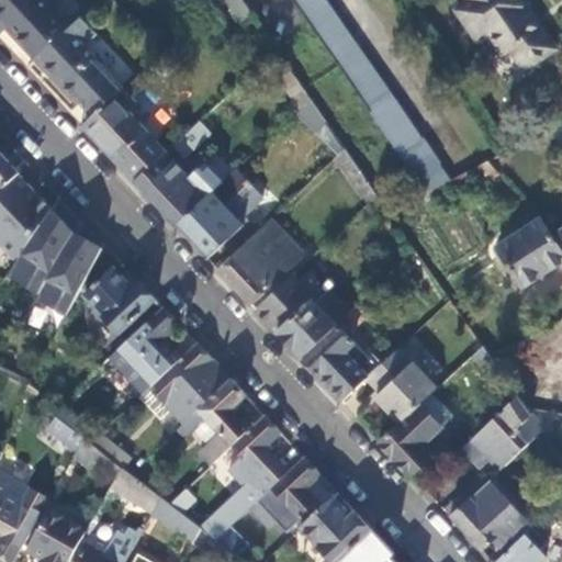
[(0,0),(0,36),(8,31),(35,60),(70,30),(43,0),(0,0)]
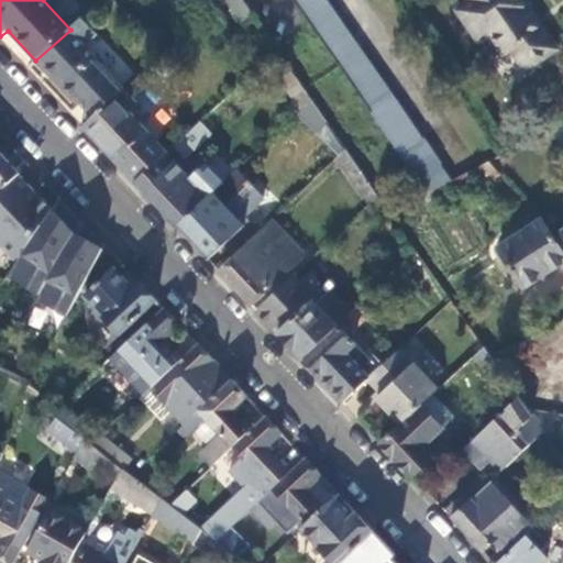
[(188,0),(170,0),(181,15),(188,0)]
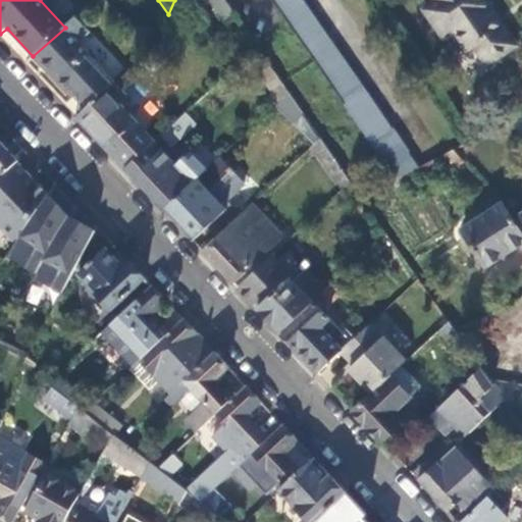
[(238,17),(225,0),(209,0),(225,25),(238,17)]
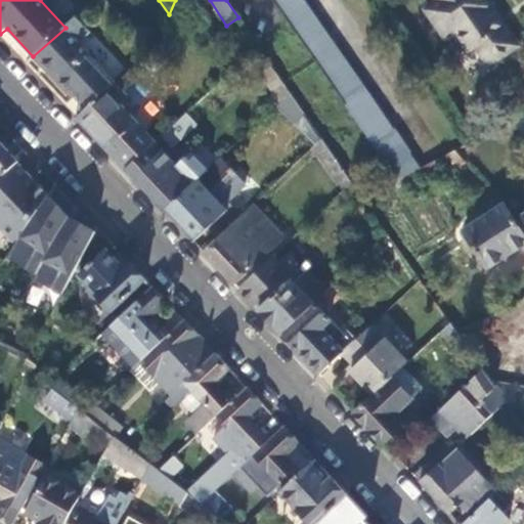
[(302,0),(273,0),(389,168),(409,154),(410,151),(362,86),(353,73),(302,0)]
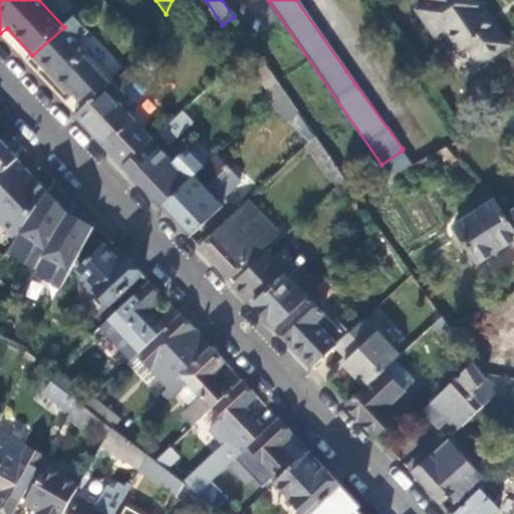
[(467,47),(478,65),(507,47),(494,26),(491,27),(481,12),(485,10),(478,0),(425,0),(428,4),(417,11),(436,40),(447,33),(459,52),(467,47)]
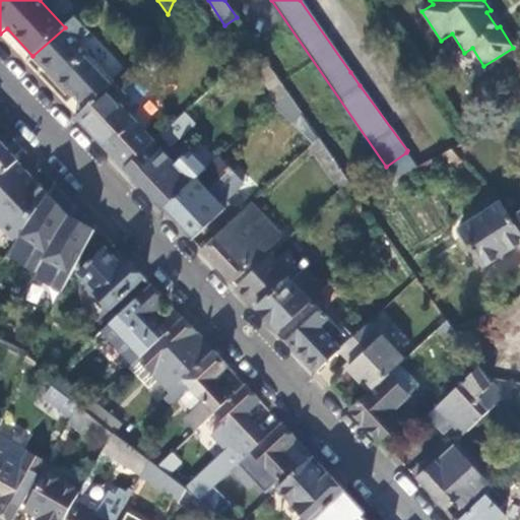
[(89,34),(76,18),(65,27),(33,56),(71,98),(74,95),(86,110),(110,88),(82,61),(88,55),(79,44),(89,34)]
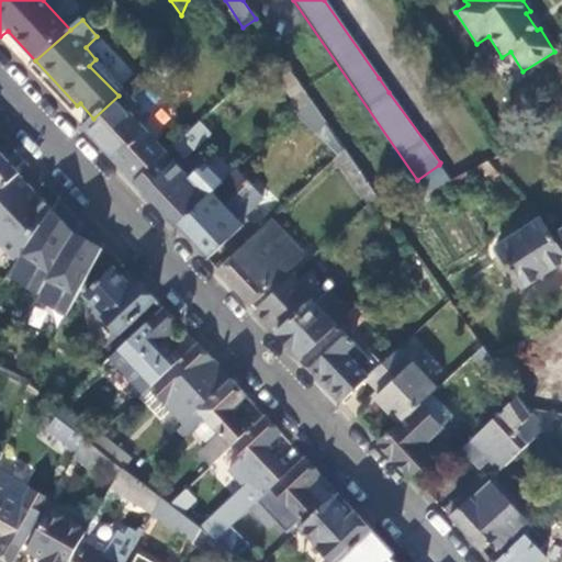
[(119,96),(122,92),(124,90),(96,59),(89,66),(119,96)]
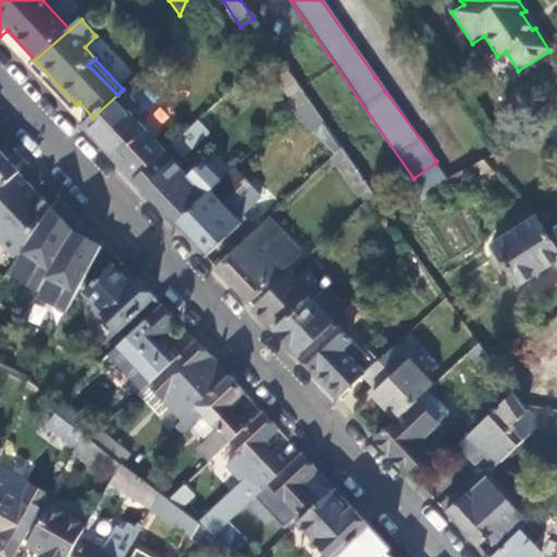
[(124,90),(122,93),(121,91),(118,95),(93,118),(83,125),(136,181),(165,152),(175,144),(124,90)]
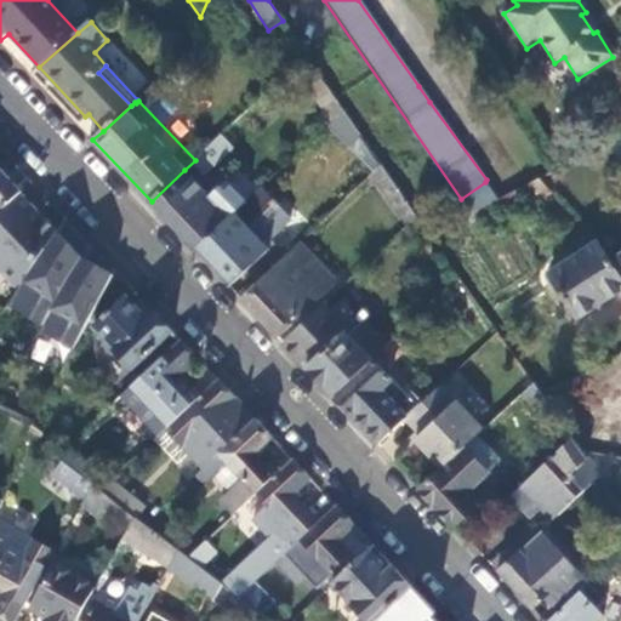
[(231,146),(221,136),(197,159),(205,169),(231,146)]
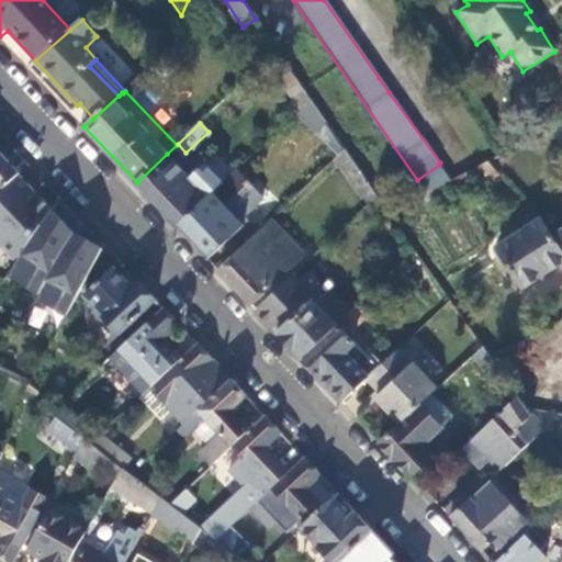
[(0,152),(0,192),(20,175),(0,152)]
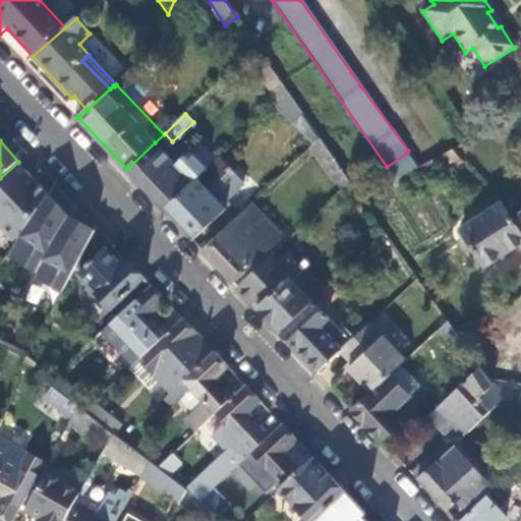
[(163,152),(155,142),(127,169),(134,177),(163,152)]
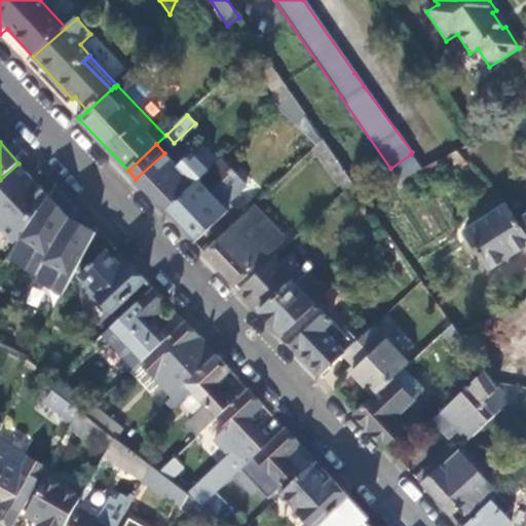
[(465,161),(457,152),(421,170),(399,181),(398,181),(406,190),(465,161)]
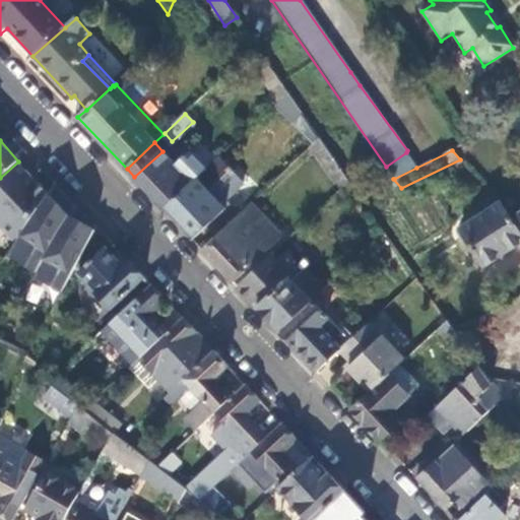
[(165,208),(192,183),(178,168),(163,151),(134,177),(165,208)]
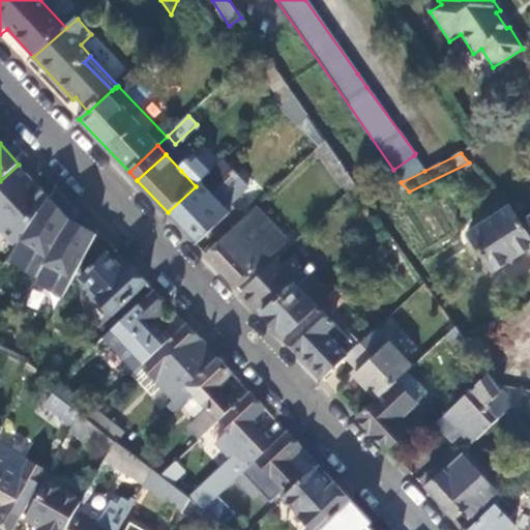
[(414,155),(393,170),(402,182),(424,171),(414,155)]
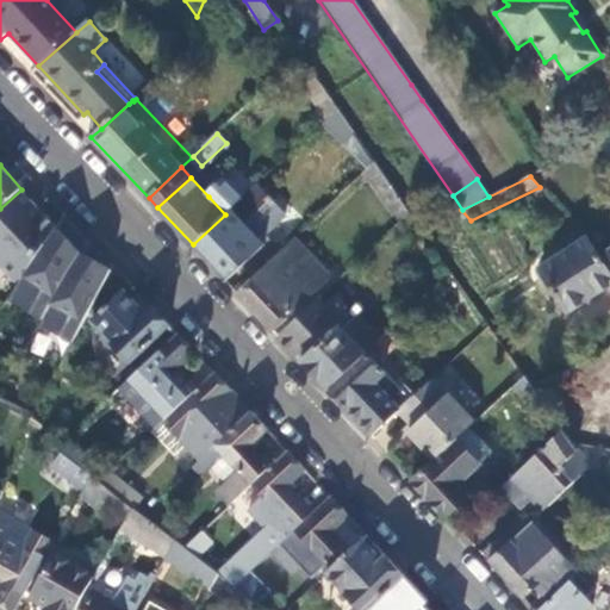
[(259,184),(231,209),(225,215),(193,244),(226,281),(267,244),(261,238),(287,213),(259,184)]
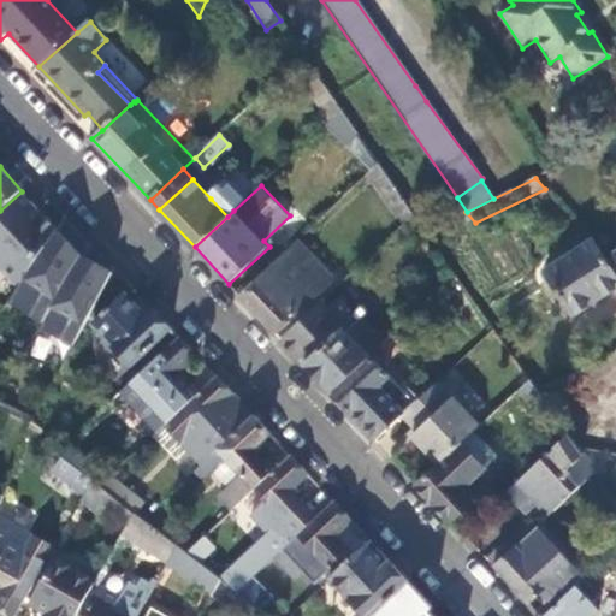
[(58,230),(22,191),(0,211),(0,266),(19,286),(24,279),(58,230)]
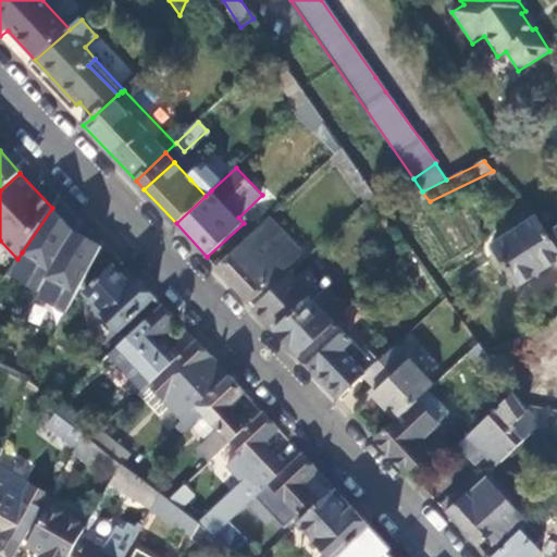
[(206,196),(211,190),(197,173),(190,180),(206,196)]
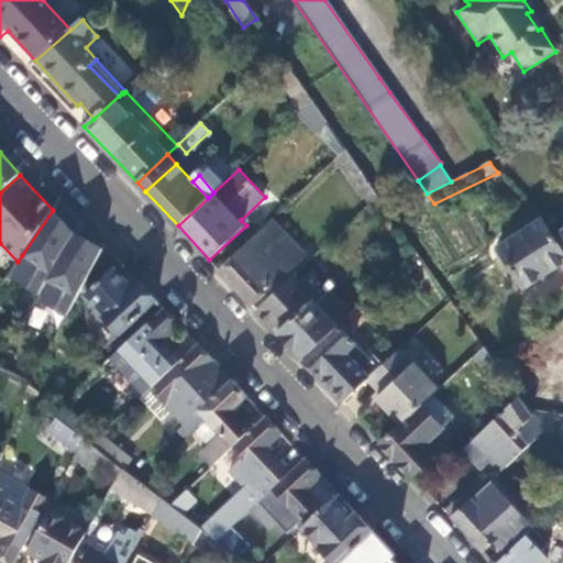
[(372,218),(386,206),(378,196),(370,205),(364,209),(372,218)]
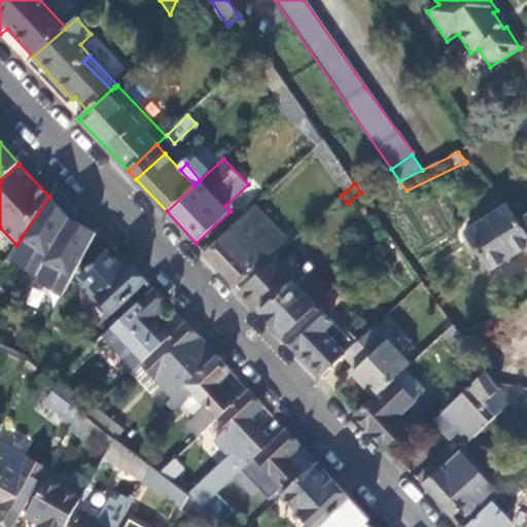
[(54,190),(49,197),(21,239),(28,244),(36,232),(42,236),(28,255),(44,267),(63,241),(71,230),(65,225),(67,221),(63,217),(70,207),(54,190)]
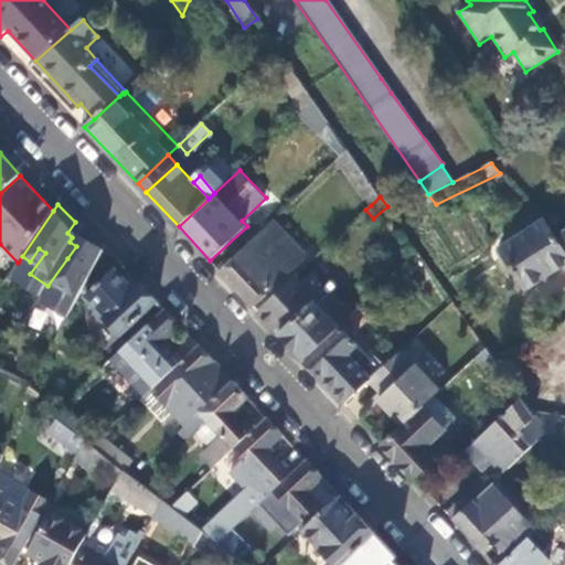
[(273,221),(265,228),(220,270),(254,307),(307,256),(273,221)]
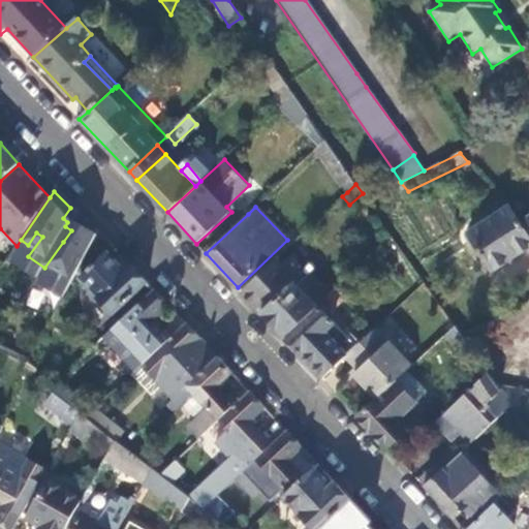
[(528,249),(528,238),(510,210),(469,235),(492,272),(528,249)]
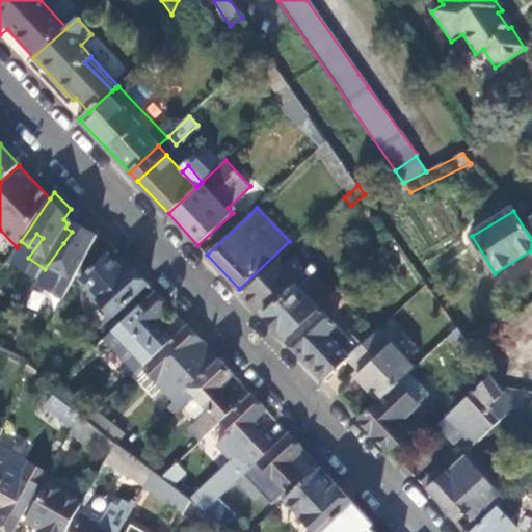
[(149,285),(133,267),(127,272),(110,254),(81,281),(114,316),(149,285)]
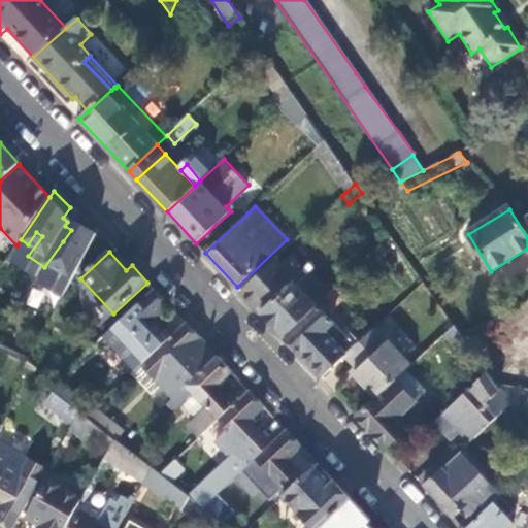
[(71,284),(83,262),(70,255),(56,275),(71,284)]
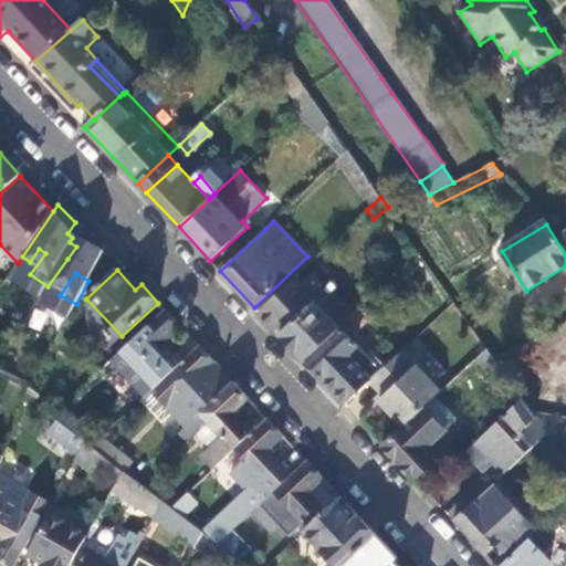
[(316,296),(296,276),(259,312),(303,360),(350,316),(331,294),(320,305),(316,301),(316,296)]
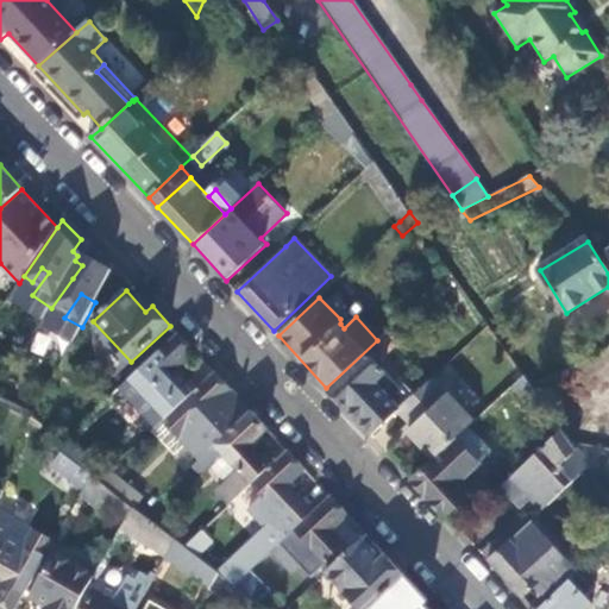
[(164,421),(192,395),(181,384),(186,380),(175,369),(194,351),(179,333),(120,388),(157,427),(164,421)]
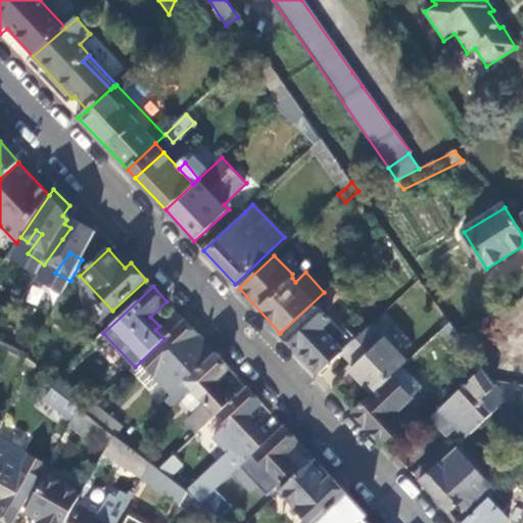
[(337,298),(328,289),(324,292),(280,333),(317,374),(339,352),(346,345),(350,342),(323,313),(337,298)]
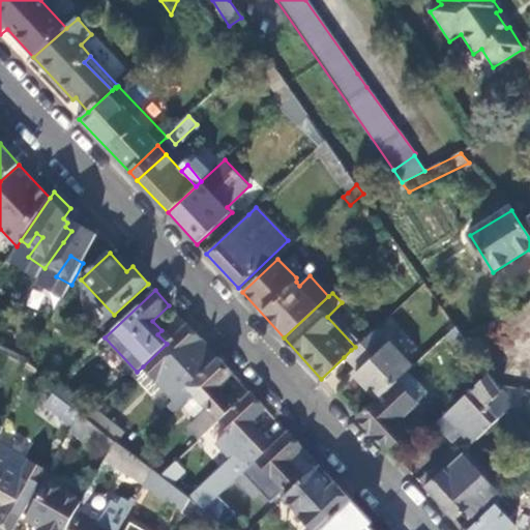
[(218,358),(187,324),(167,344),(143,366),(176,400),(218,358)]
